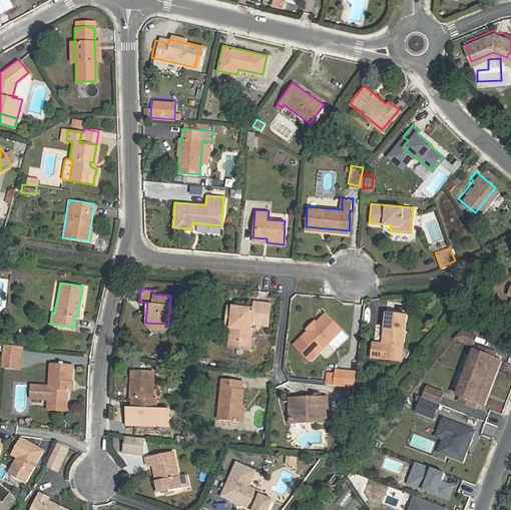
[(230,322),(228,341),(248,343),(250,324),(266,325),(268,304),(251,302),(250,311),(226,308),(225,321),(230,322)]
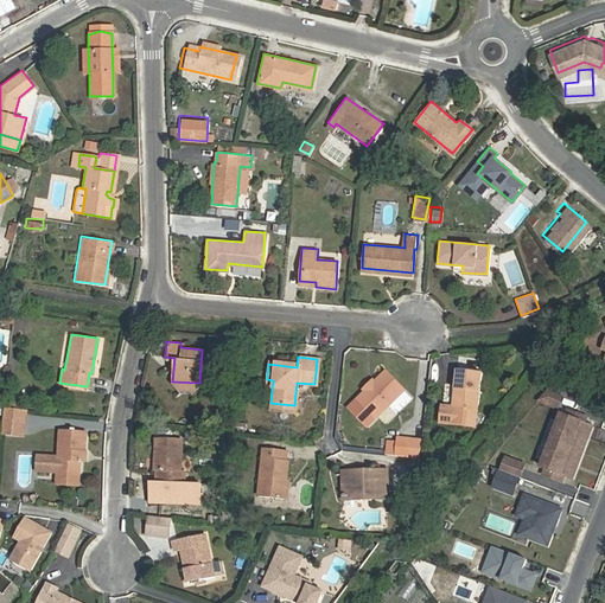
[(440,403),(439,418),(471,421),(472,406),(477,406),(481,367),(454,365),(453,384),(456,385),(456,390),(452,390),(451,404),(440,403)]
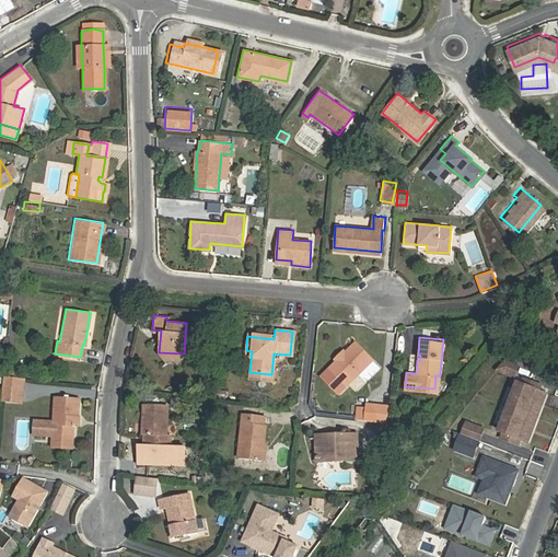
[(329,366),(323,372),(323,373),(338,390),(346,382),(372,357),(356,340),(345,350),(345,358),(337,358),(329,366)]
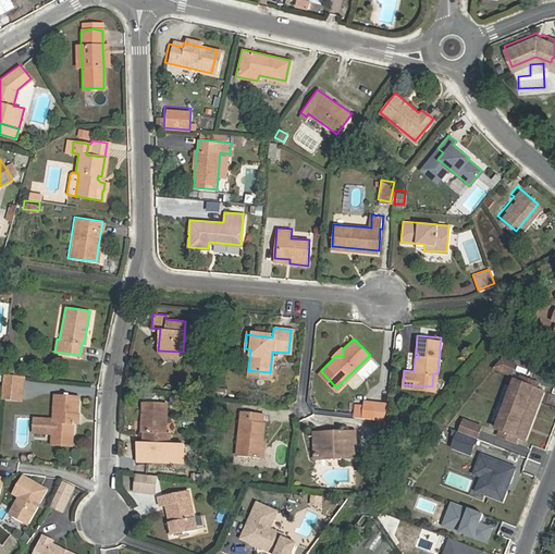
[(342,346),(334,354),(335,356),(343,356),(343,348),(342,346)]
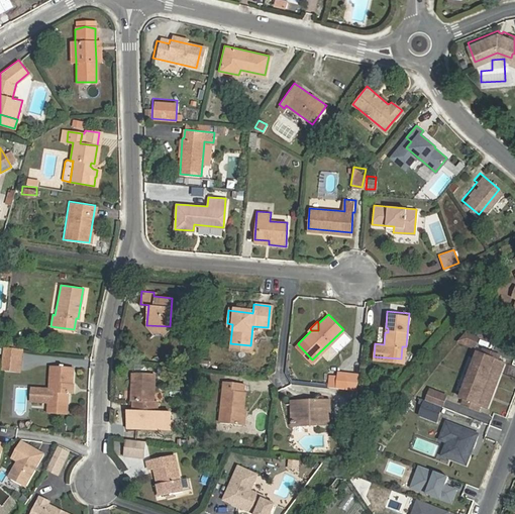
[(377,324),(376,340),(383,341),(384,325),(377,324)]
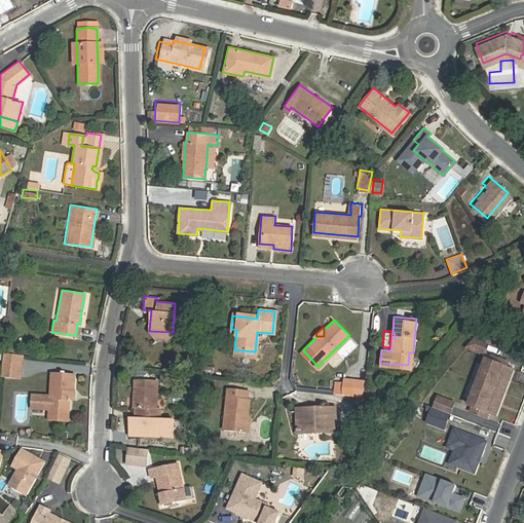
[(173,332),(149,331),(154,338),(164,339),(173,332)]
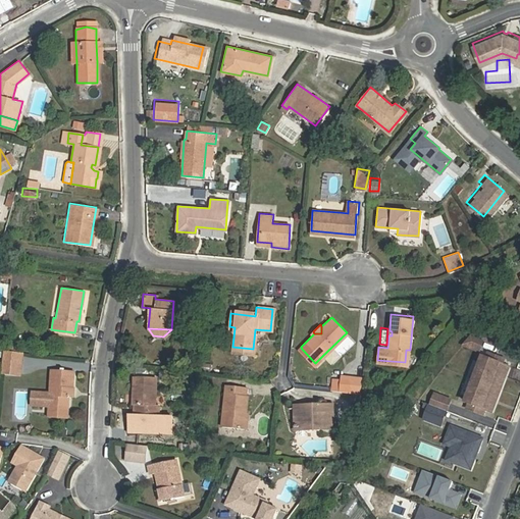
[(462,341),(478,347),(482,336),(469,330),(462,341)]
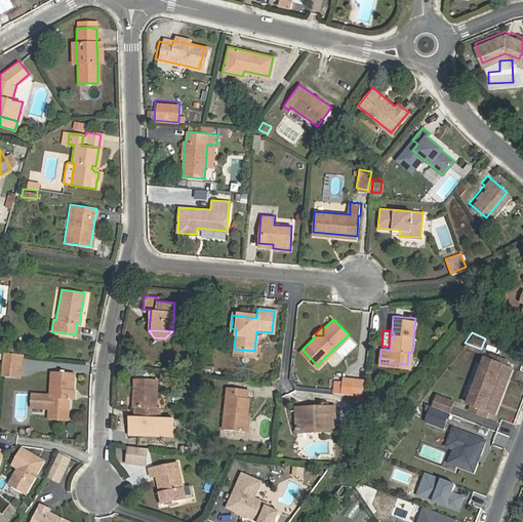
[(254,351),(234,349),(234,355),(253,357),(254,351)]
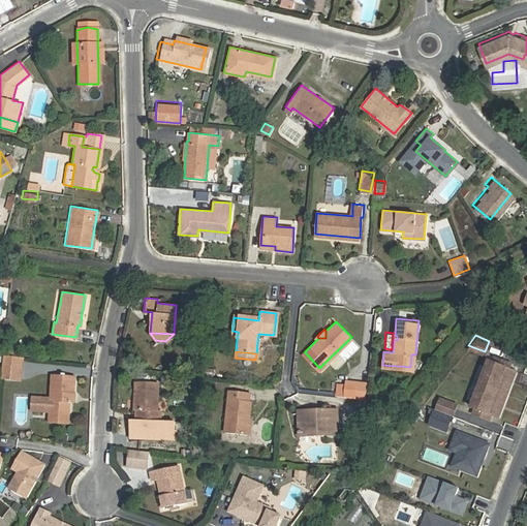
[(19,378),(22,356),(1,353),(0,365),(0,376),(19,378)]
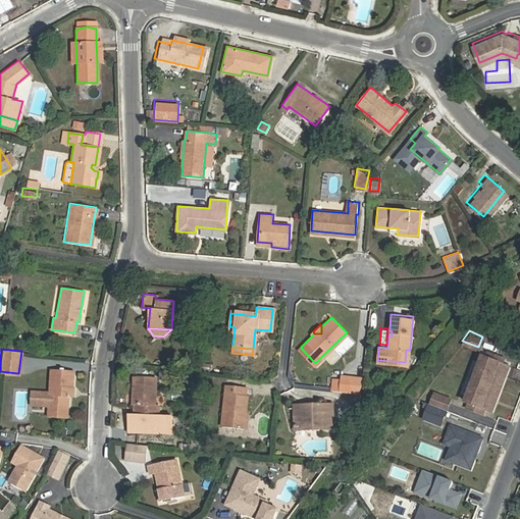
[(503,365),(499,363),(501,358),(485,352),(483,357),(479,355),(471,376),(497,386),(501,377),(499,376),(503,365)]
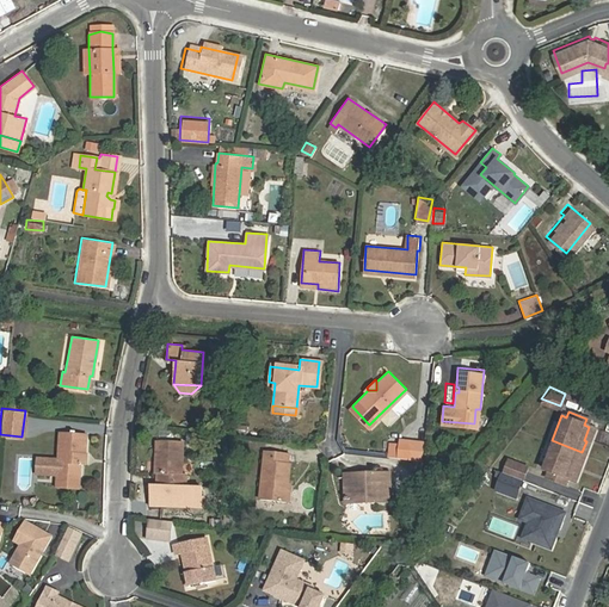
[(35,469),(55,470),(54,484),(78,485),(79,471),(80,452),(84,452),(85,433),(59,431),(56,456),(36,453),(35,469)]
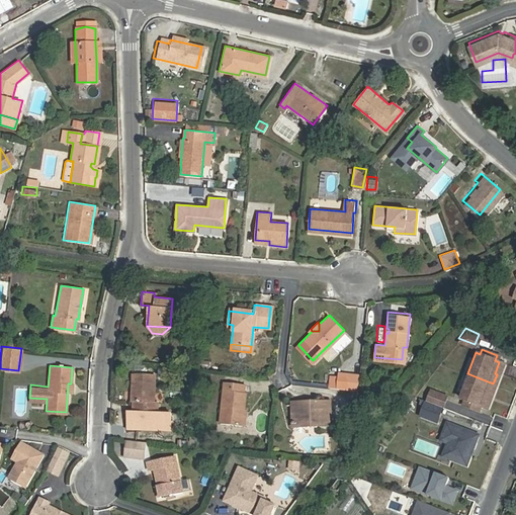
[(132,372),(131,410),(157,411),(158,401),(154,400),(154,372),(132,372)]
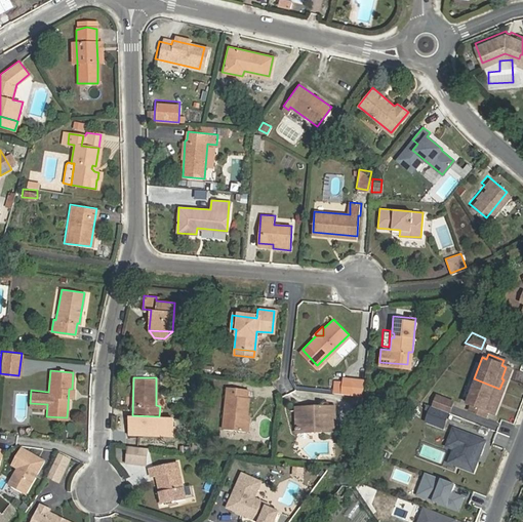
[(362,395),(364,379),(344,377),(343,380),(334,379),(333,392),(362,395)]
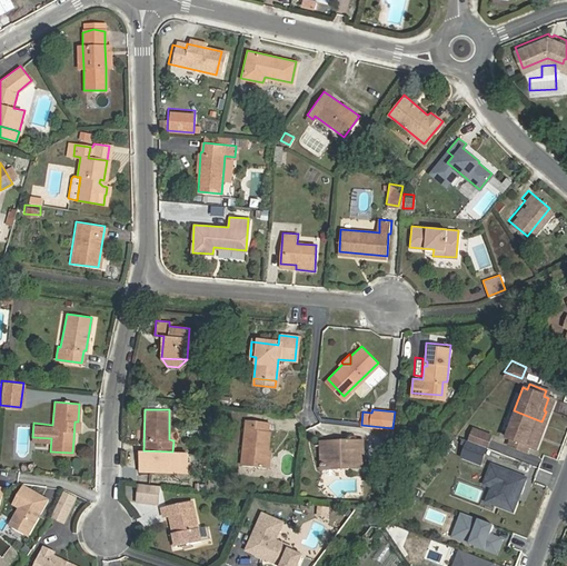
[(538,433),(541,421),(514,410),(504,434),(508,436),(507,442),(524,448),(526,443),(530,444),(535,432),(538,433)]
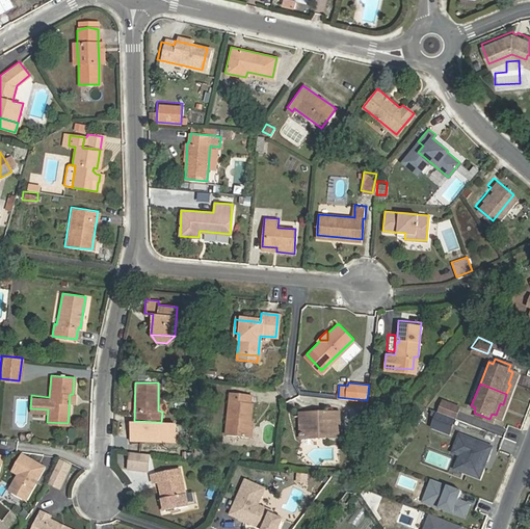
[(231,391),(227,433),(249,435),(253,403),(252,403),(252,393),(231,391)]
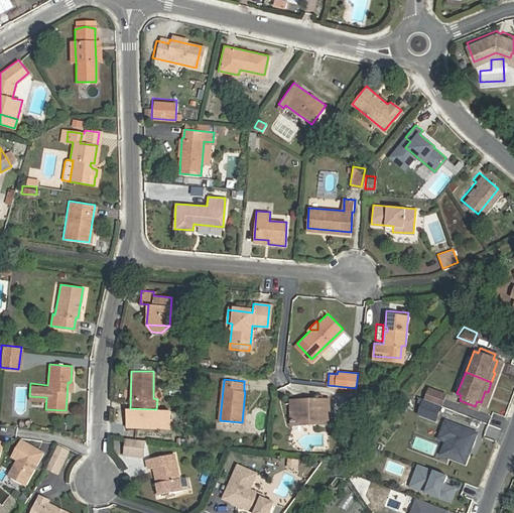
[(443,393),(427,387),(423,398),(439,403),(443,393)]
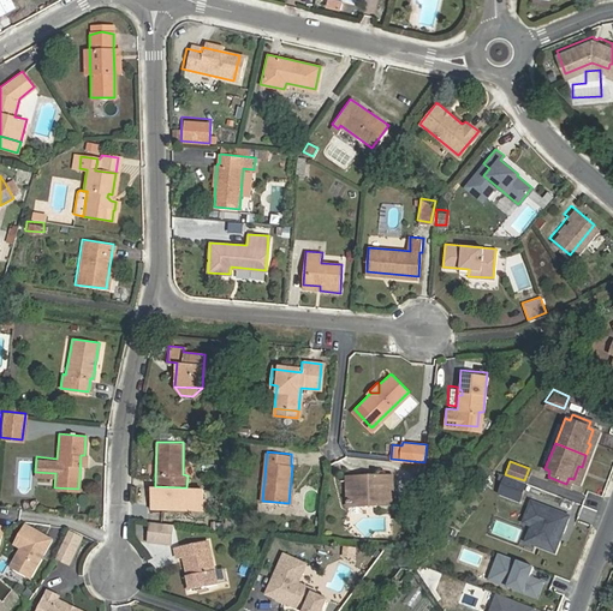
[(367,479),(345,480),(345,504),(392,502),(392,474),(367,474),(367,479)]
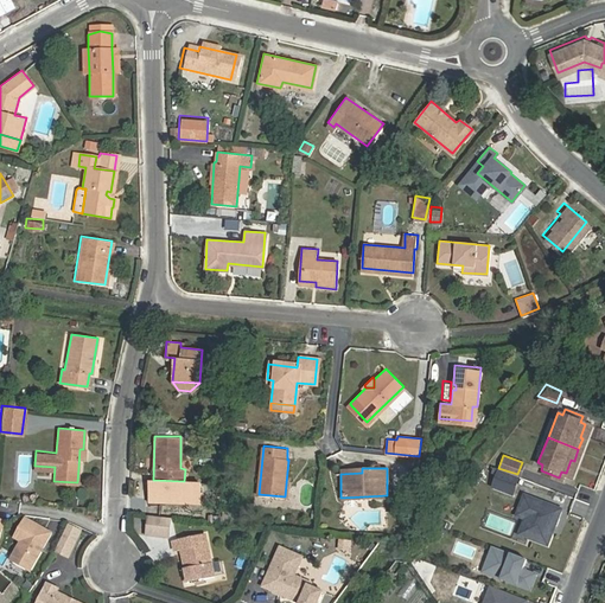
[(559,507),(522,493),(515,513),(523,515),(532,519),(526,534),(546,543),(559,507)]
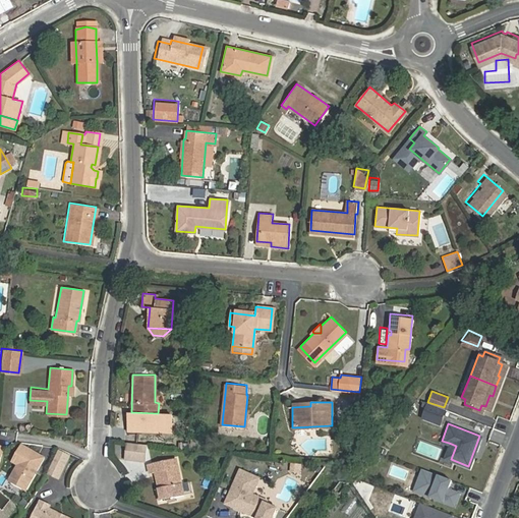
[(123,439),(136,441),(137,428),(124,426),(123,439)]
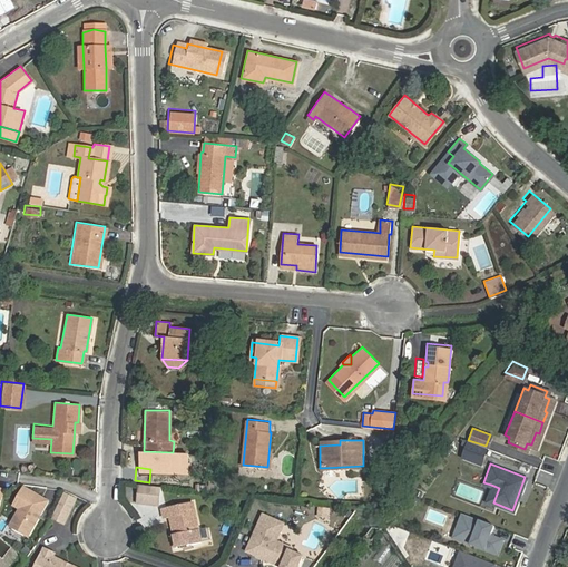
[(21,481),(10,502),(16,506),(6,524),(27,536),(48,497),(21,481)]
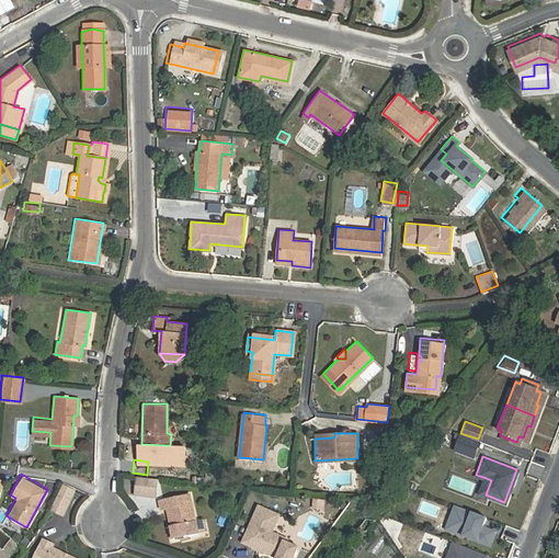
[(483,477),(478,492),(486,494),(491,480),(483,477)]
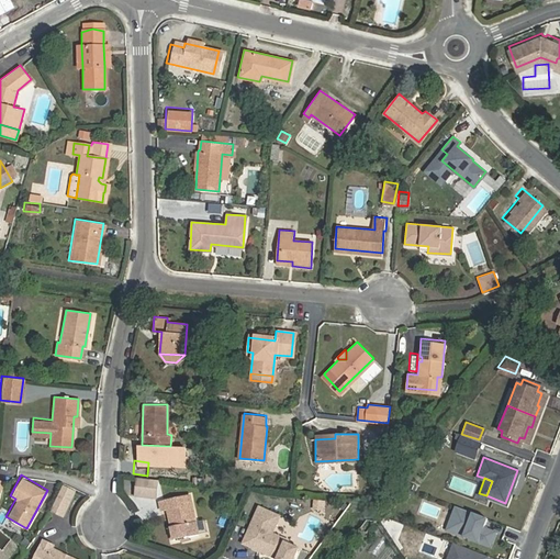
[(62,482),(49,510),(64,515),(75,488),(62,482)]
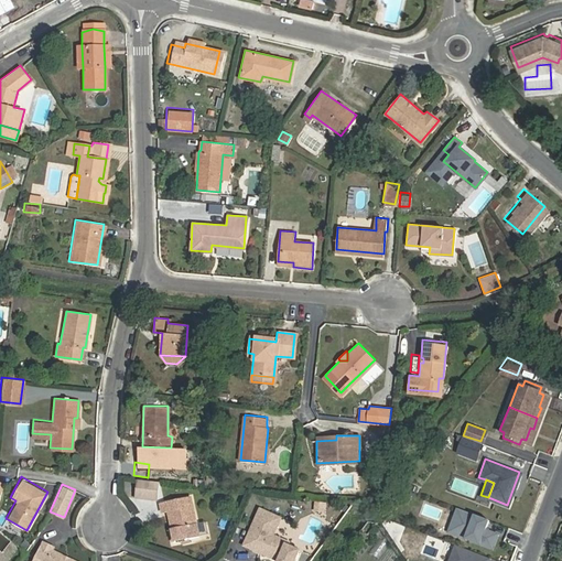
[(190,494),(163,499),(165,510),(170,509),(173,527),(176,539),(198,535),(190,494)]
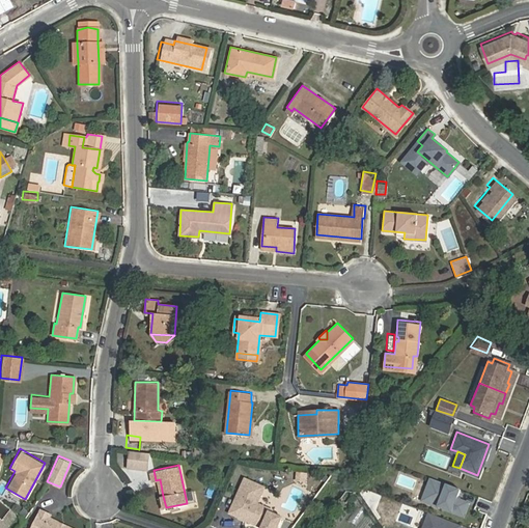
[(301,471),(294,470),(293,477),(300,478),(301,471)]
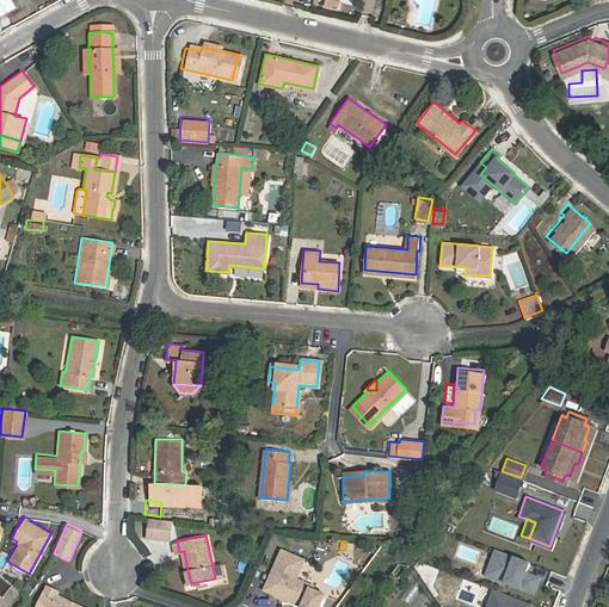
[(528,561),(493,547),(484,573),(531,592),(537,575),(524,570),(528,561)]
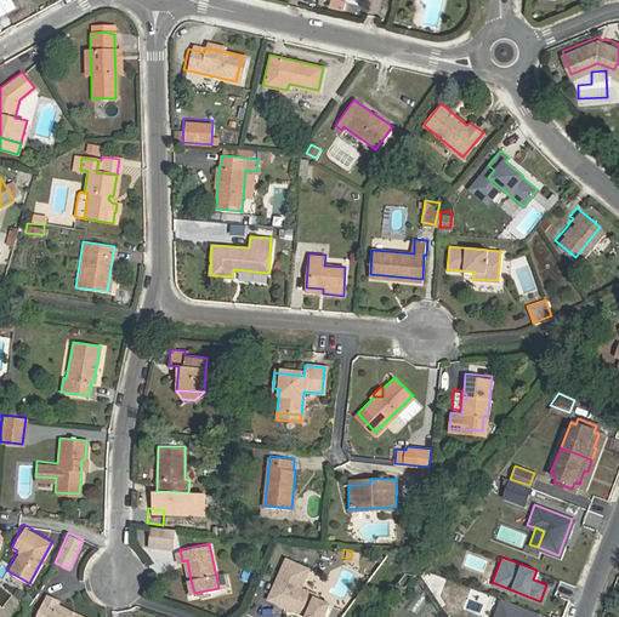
[(306,566),(285,558),(270,595),(278,599),(280,598),(285,600),(287,603),(307,612),(306,615),(310,616),(321,616),(328,600),(314,595),(316,592),(299,584),(306,566)]
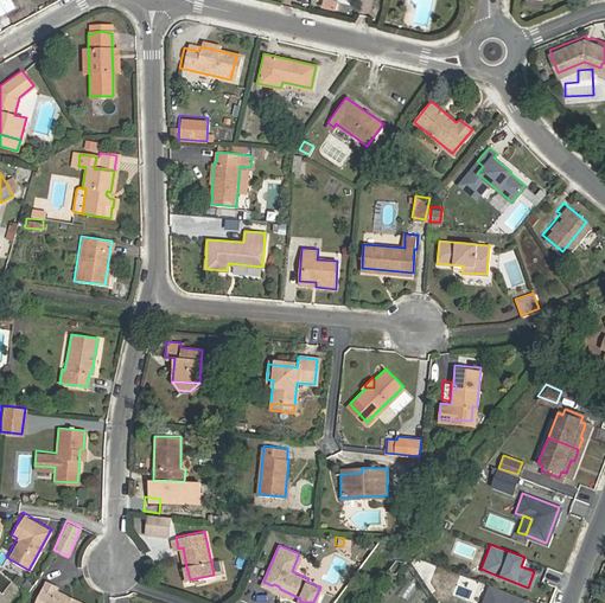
[(65,601),(67,597),(53,591),(55,588),(45,583),(36,602),(78,602),(71,600),(70,602),(65,601)]
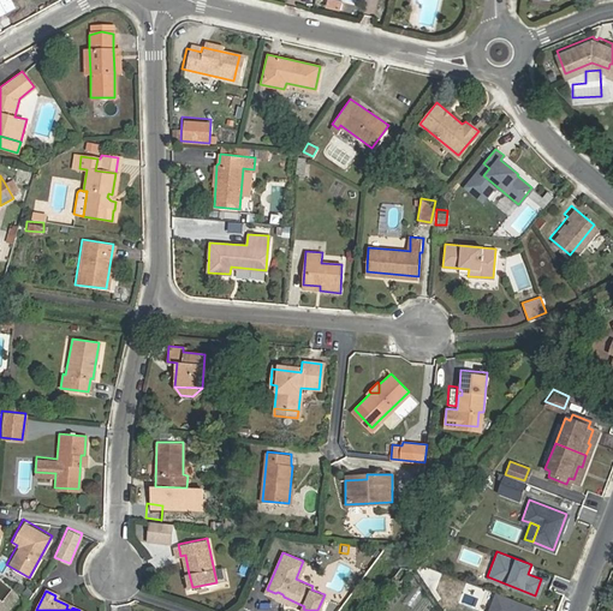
[(529,610),(533,605),(495,591),(487,610),(529,610)]
